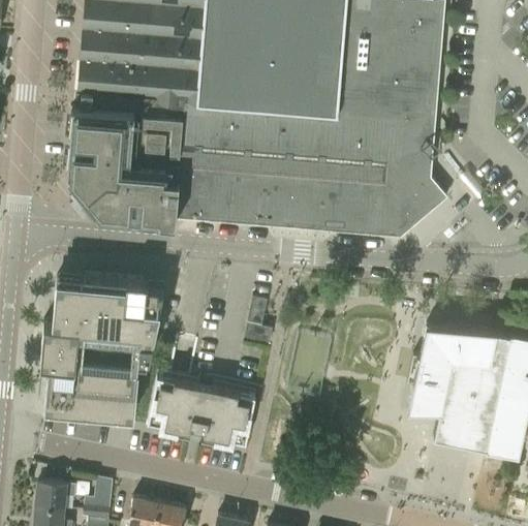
[(86,0),(80,100),(80,107),(184,116),(176,218),(400,236),(448,196),(433,178),(411,152),(429,137),(439,0),(86,0)]
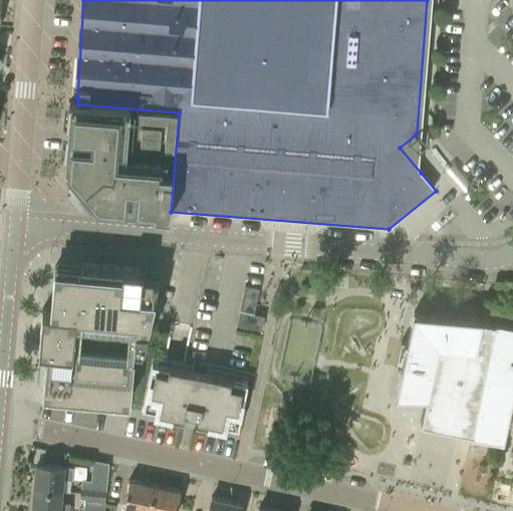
[(179,112),(77,104),(69,103),(69,106),(63,174),(94,211),(155,216),(155,215),(170,217),(171,212),(179,112)]
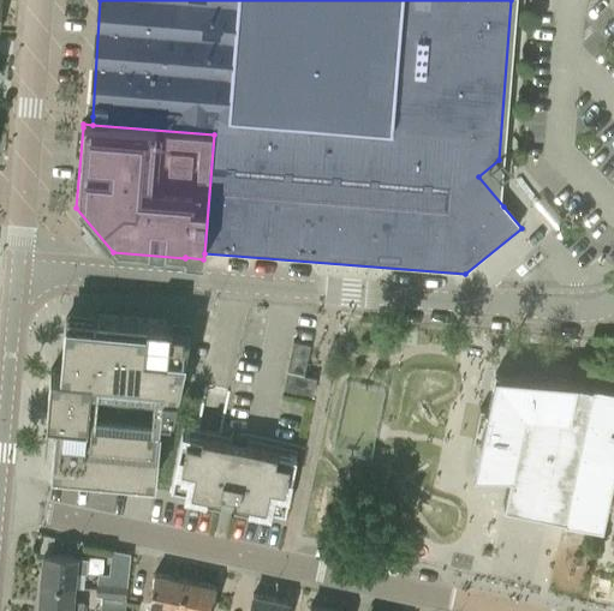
[(171,333),(171,325),(65,316),(60,375),(51,373),(46,421),(57,423),(52,475),(154,485),(159,431),(168,431),(178,385),(183,360),(189,334),(171,333)]
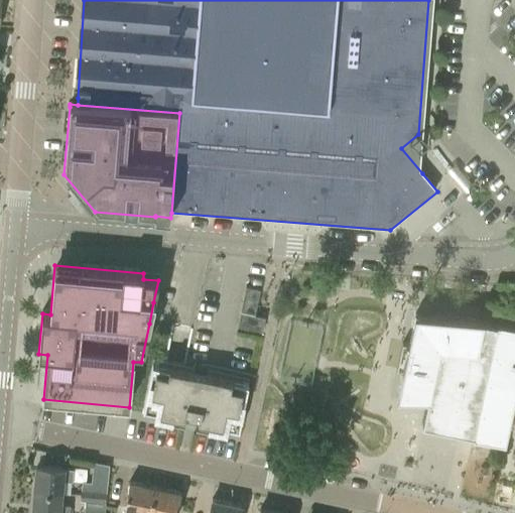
[(260,292),(245,289),(237,330),(262,335),(265,321),(254,318),(260,292)]
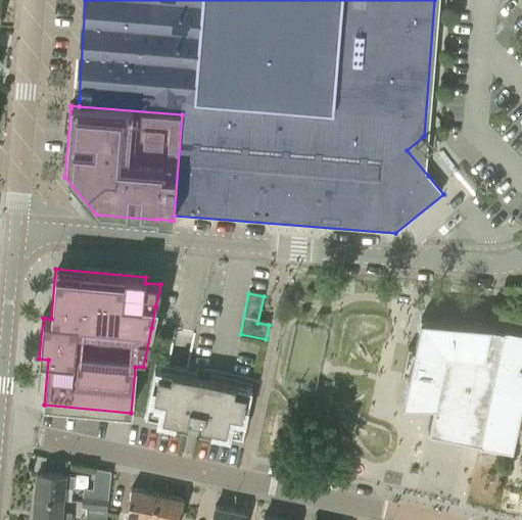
[(521,326),(496,324),(497,323),(426,316),(419,346),(414,345),(408,373),(413,374),(407,403),(438,406),(433,430),(484,441),(484,443),(518,446),(521,425),(521,326)]
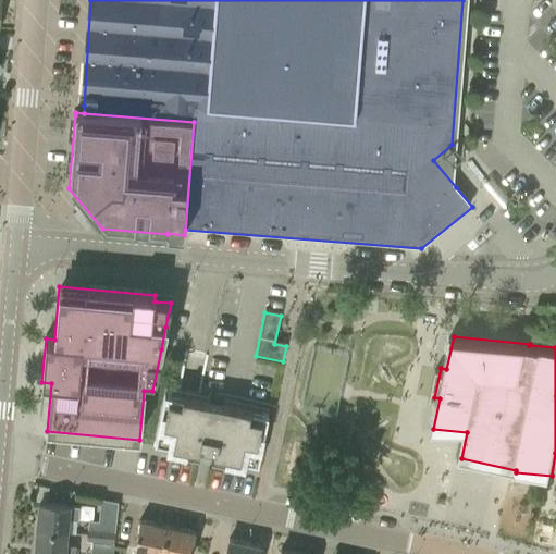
[(244,413),(225,408),(218,407),(195,402),(164,395),(153,444),(184,451),(183,457),(198,460),(199,454),(211,457),(210,463),(213,464),(225,466),(226,460),(257,467),(268,418),(244,413)]
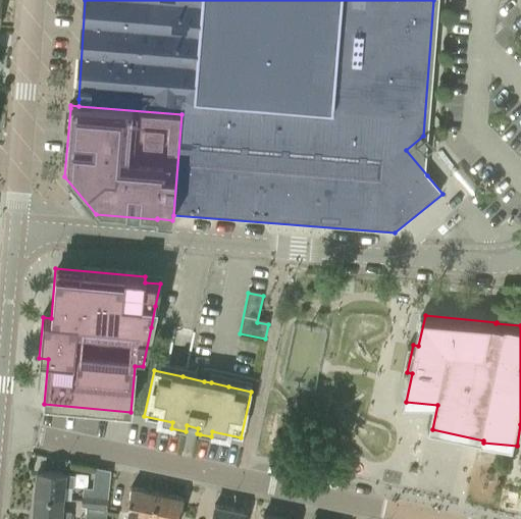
[(82,504),(107,506),(110,473),(95,470),(93,490),(83,489),(82,504)]
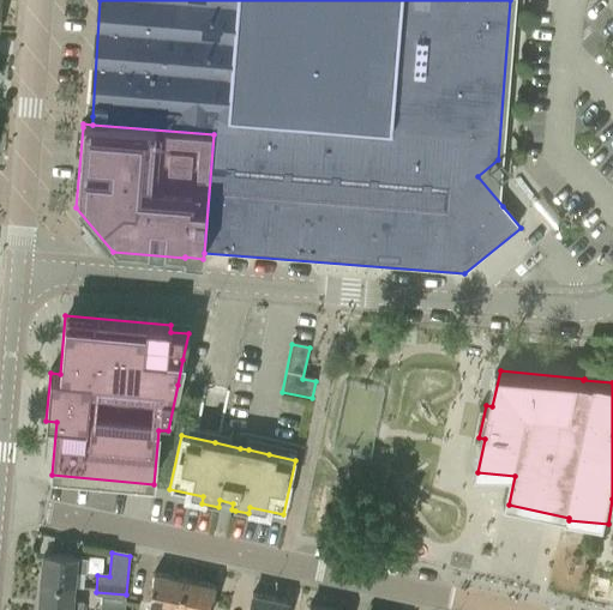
[(43,557),(41,587),(74,590),(76,573),(86,573),(88,562),(77,561),(43,557)]
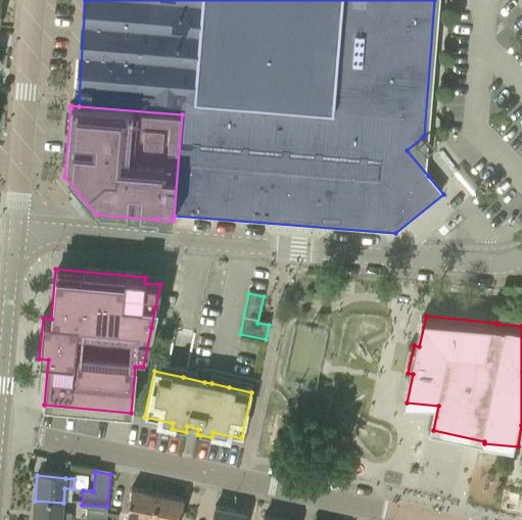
[(152,519),(157,497),(131,491),(126,519),(152,519)]
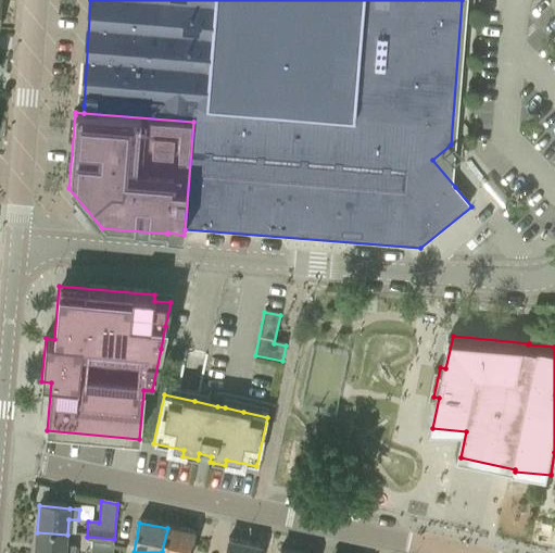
[(191,552),(196,535),(167,528),(162,552),(191,552)]
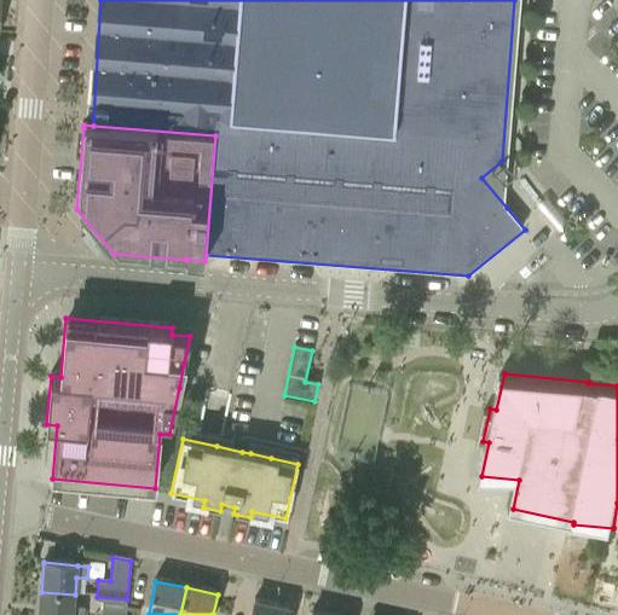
[(85,614),(85,610),(73,609),(75,595),(41,592),(39,614),(85,614)]
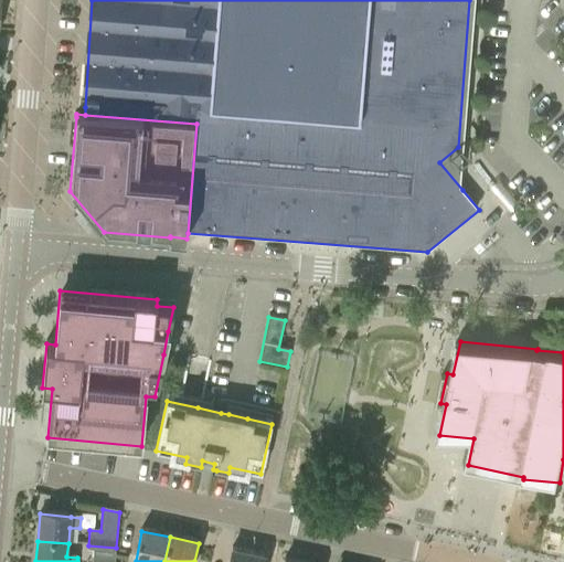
[(116,548),(88,545),(88,551),(94,551),(93,561),(115,561),(116,548)]
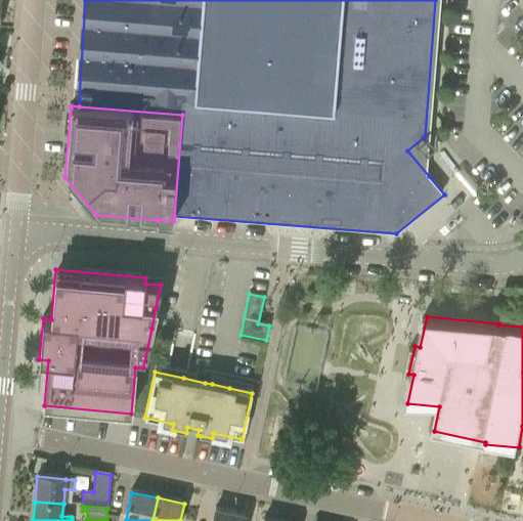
[(245,520),(246,516),(215,510),(213,520),(245,520)]
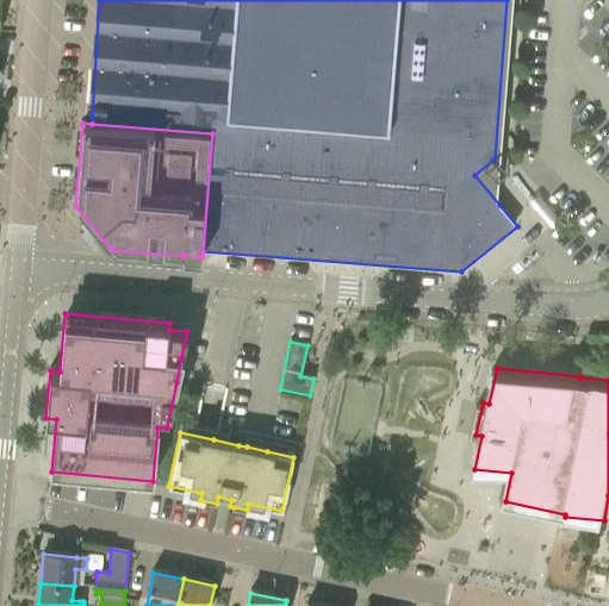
All buildings are outlined.
